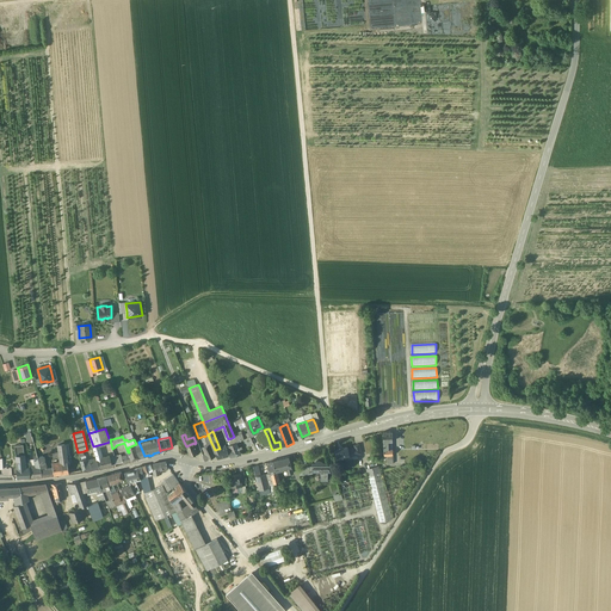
[(193,443),(186,446),(190,456),(198,454),(195,444),(193,443)]
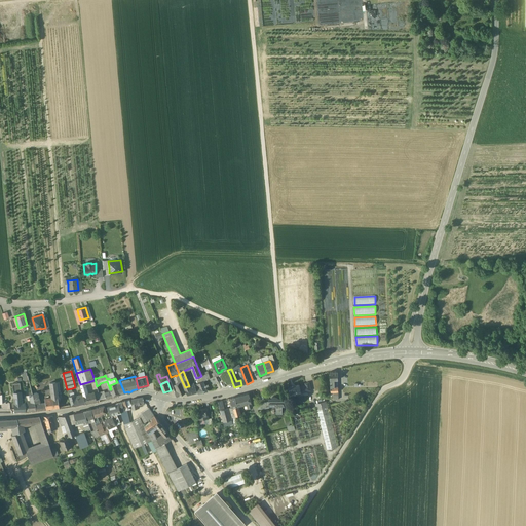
[(208,391),(203,381),(197,383),(198,386),(196,387),(197,392),(198,393),(208,391)]
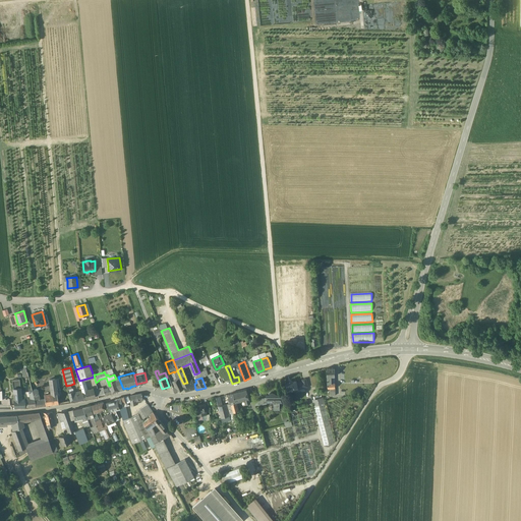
[(120,391),(116,379),(109,382),(110,386),(111,388),(113,393),(120,391)]
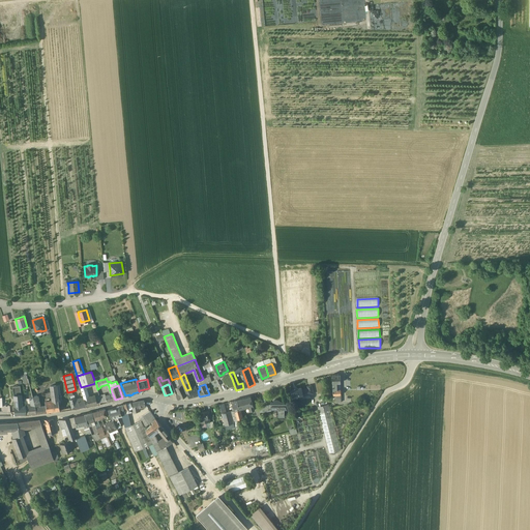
[(183,385),(177,388),(180,393),(182,399),(187,395),(183,385)]
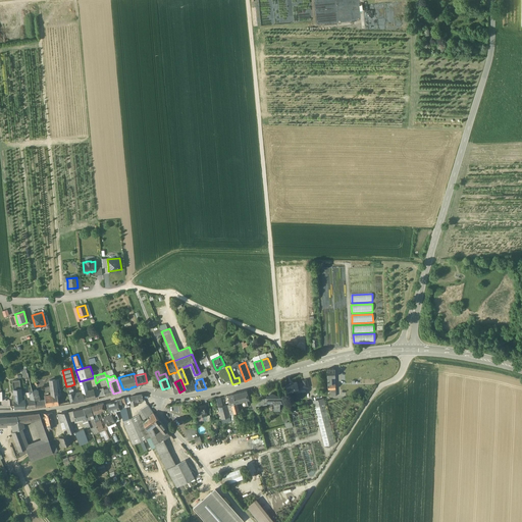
[(12,380),(12,383),(14,397),(21,396),(19,380),(12,380)]
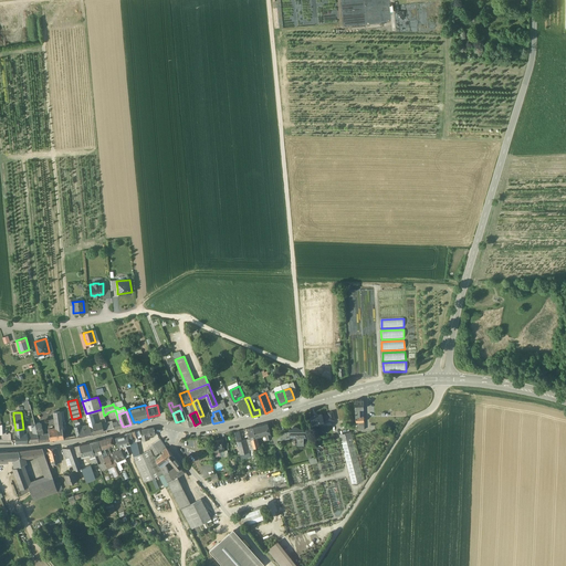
[(42,432),(38,412),(32,413),(34,425),(37,433),(37,436),(42,435),(42,432)]
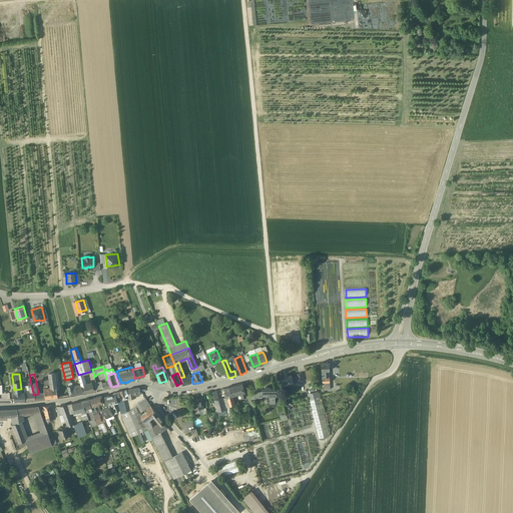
[(184,377),(183,377),(180,378),(183,385),(192,383),(191,378),(189,375),(184,377)]
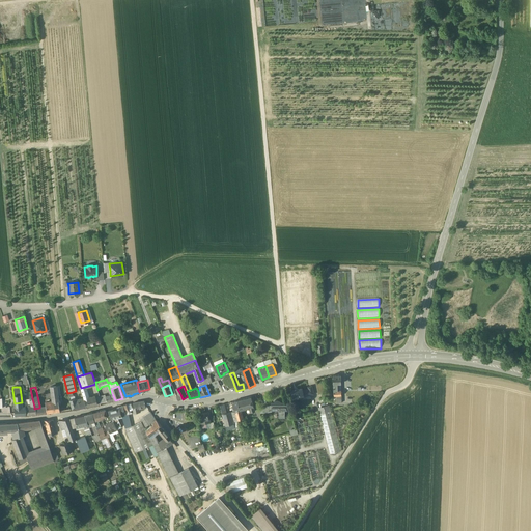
[(303,389),(291,391),(294,400),(300,398),(300,399),(305,398),(304,396),(303,391),(303,389)]
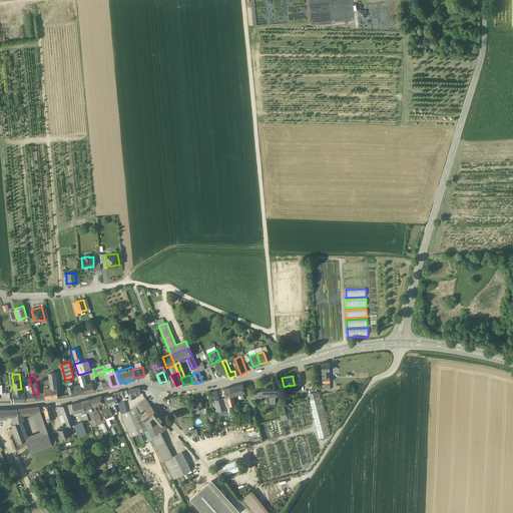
[(77,386),(72,387),(71,382),(66,383),(70,395),(78,394),(77,386)]
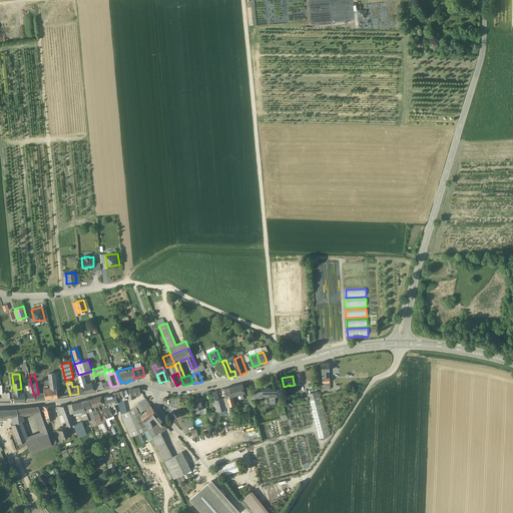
[(85,385),(81,386),(83,393),(94,391),(92,383),(85,385)]
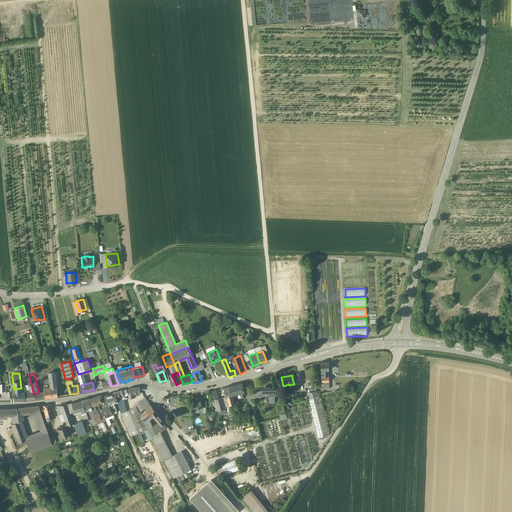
[(242,383),(233,385),(236,394),(240,393),(245,392),(242,383)]
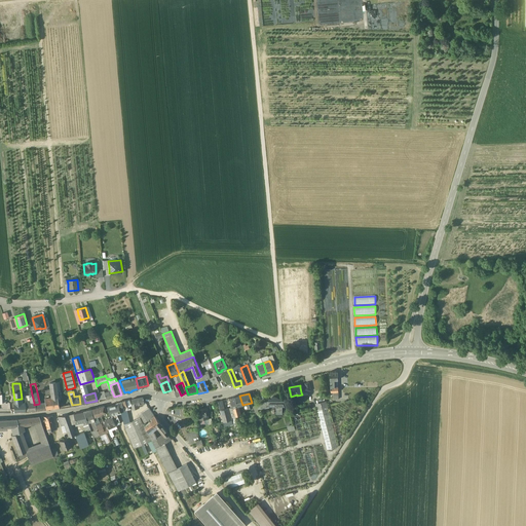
[(32,395),(29,396),(30,401),(31,403),(26,402),(26,411),(35,410),(34,405),(34,403),(32,395)]
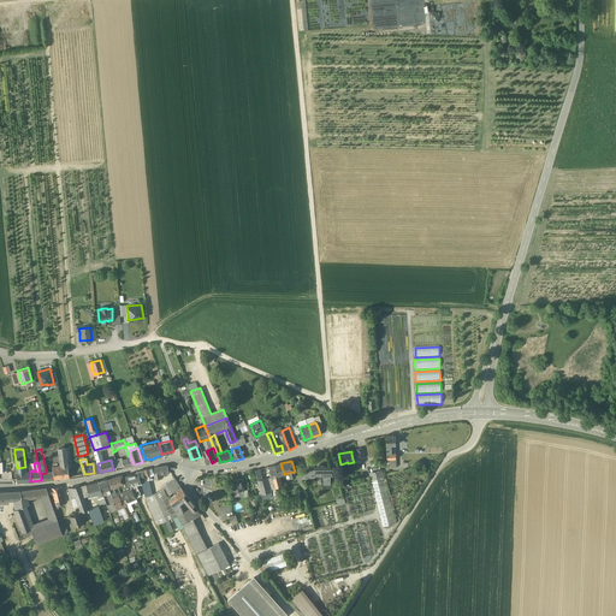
[(319,466),(318,467),(315,467),(315,471),(315,475),(324,475),(324,485),(331,485),(331,475),(332,475),(331,472),(333,472),(332,467),(326,467),(325,466),(323,466),(321,465),(320,465),(320,466),(319,466)]
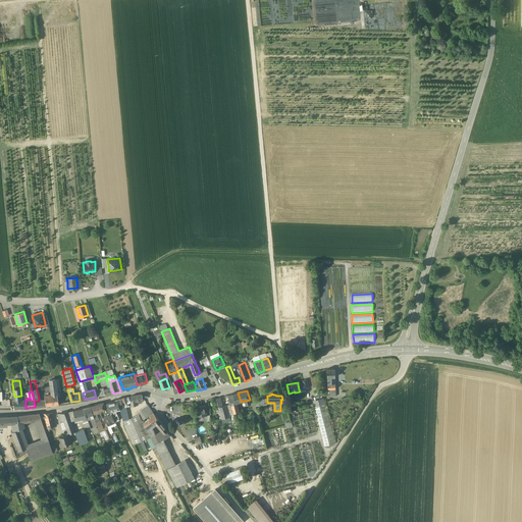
[(52,395),(44,396),(45,400),(46,406),(58,404),(58,400),(57,395),(52,395)]
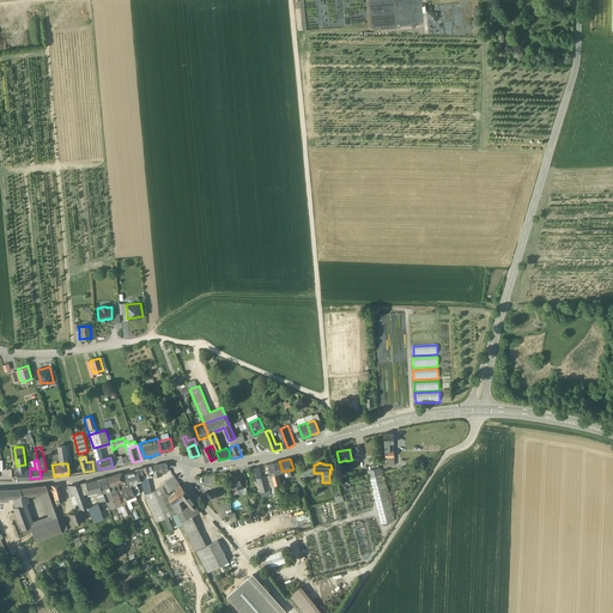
[(25,465),(17,466),(18,479),(30,479),(30,468),(29,468),(29,465),(25,465)]
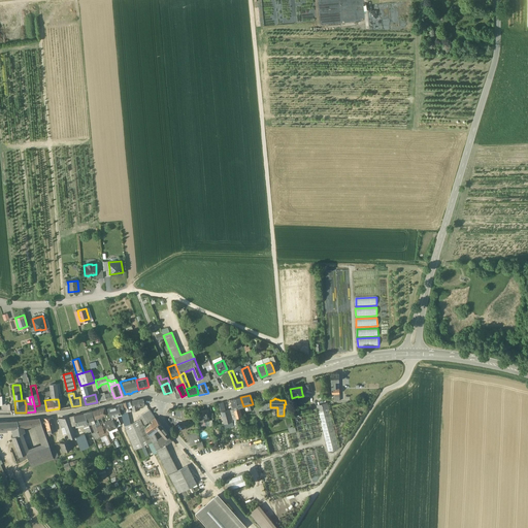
[(126,402),(120,404),(122,414),(125,414),(125,413),(124,408),(128,407),(126,402)]
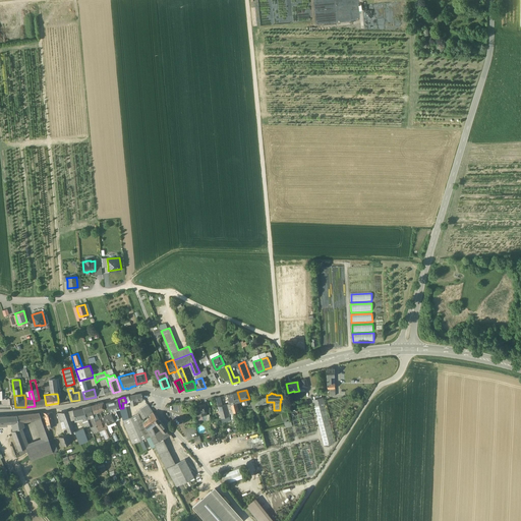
[(324,397),(312,400),(324,446),(335,443),(325,402),(324,401),(324,397)]
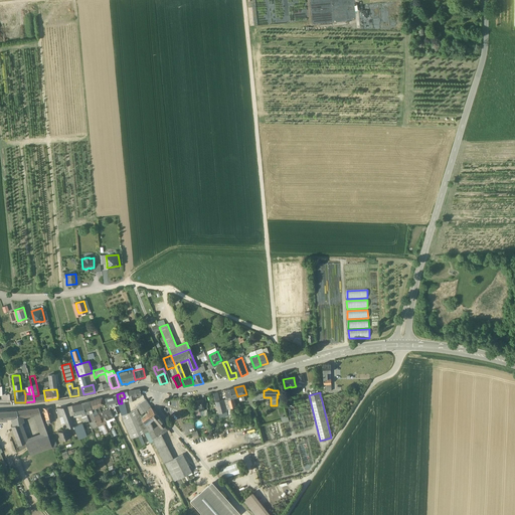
[(114,395),(106,397),(105,398),(109,405),(113,404),(117,403),(115,395),(114,395)]
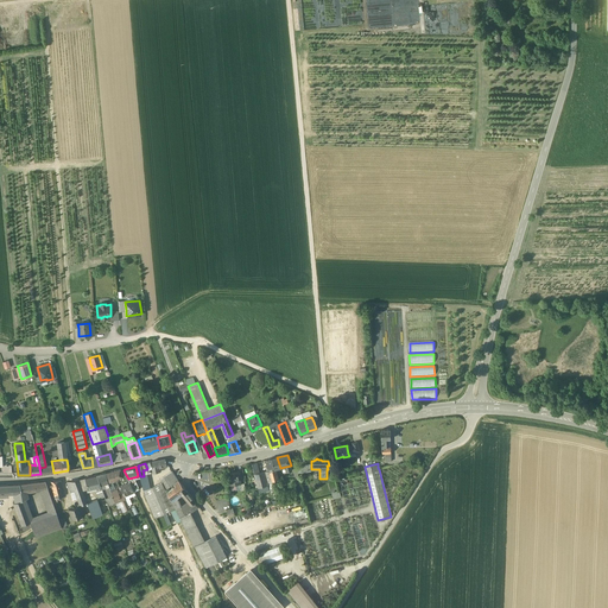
[(120,469),(109,472),(111,477),(114,476),(115,480),(122,476),(120,469)]
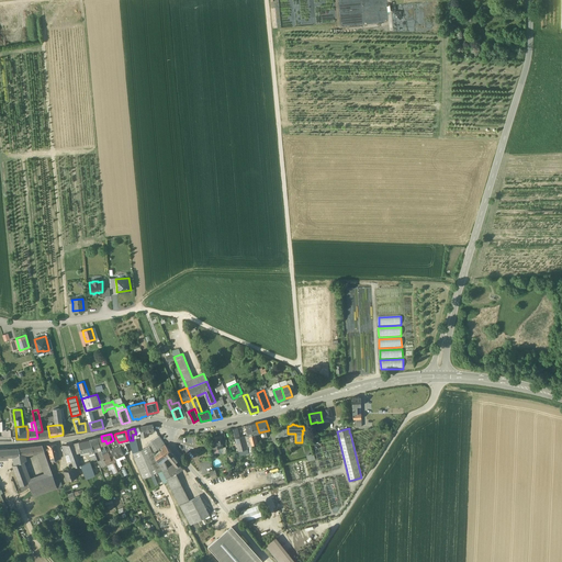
[(98,437),(89,439),(89,440),(92,448),(93,448),(94,448),(97,447),(97,448),(100,447),(99,445),(98,437)]
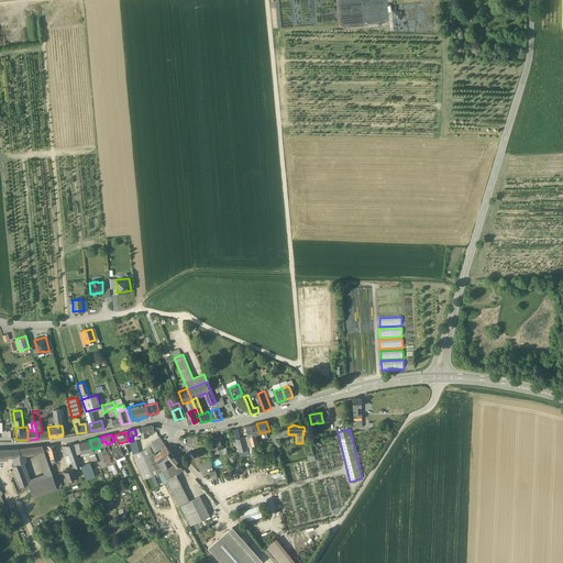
[(159,438),(154,441),(157,448),(159,446),(162,449),(165,445),(159,438)]
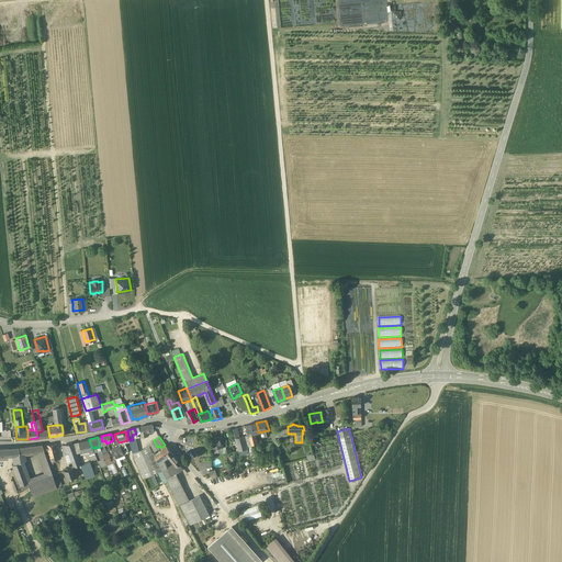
[(221,437),(212,438),(213,449),(218,448),(223,448),(221,437)]
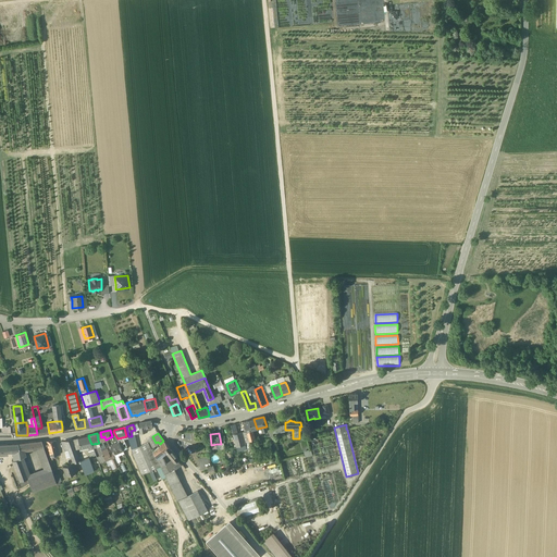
[(237,433),(233,434),(236,447),(245,445),(246,445),(245,443),(242,433),(237,433)]
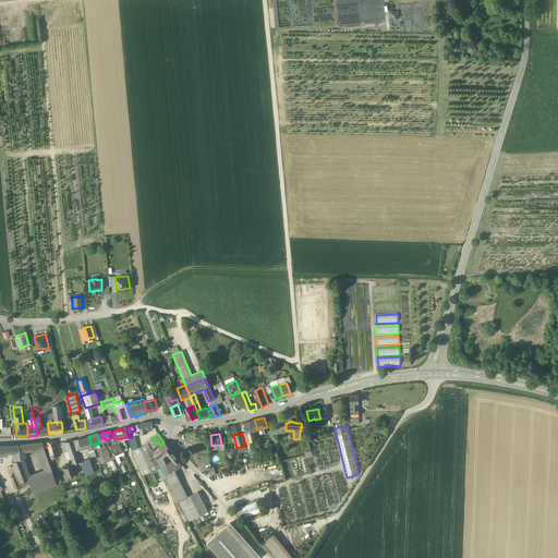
[(132,437),(129,437),(132,451),(132,450),(137,448),(135,436),(132,436),(132,437)]
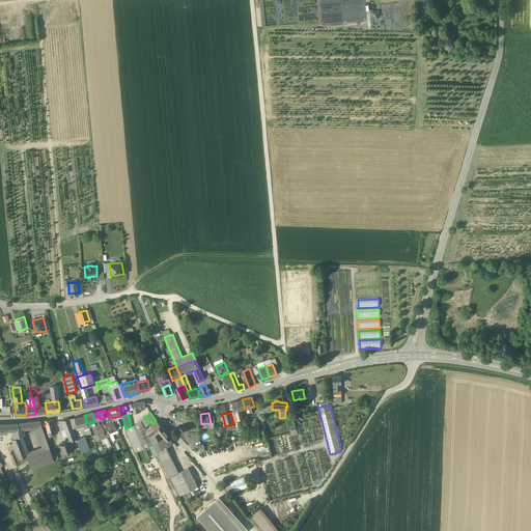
[(84,416),(74,418),(76,427),(88,425),(87,423),(84,416)]
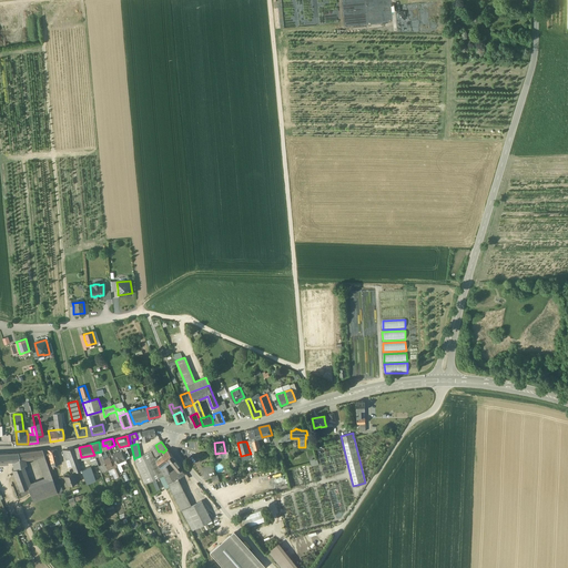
[(155,445),(150,448),(152,452),(155,458),(163,453),(161,450),(159,452),(155,445)]
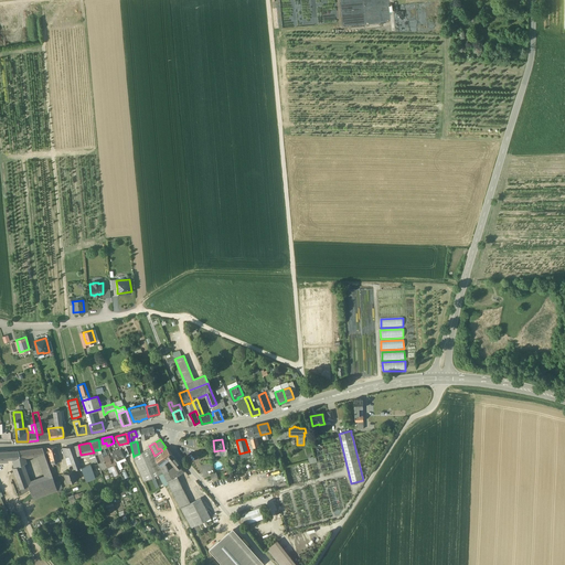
[(125,447),(124,444),(119,445),(120,448),(124,456),(129,455),(128,451),(127,451),(125,448),(125,447)]
